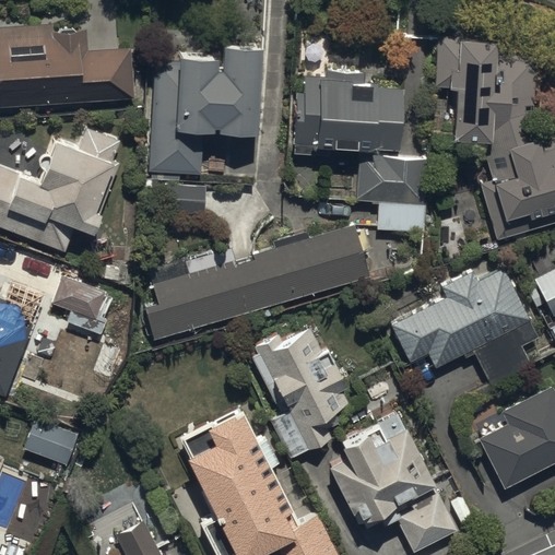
[(0,108),(138,99),(134,49),(89,52),(86,30),(54,32),(52,24),(0,27),(0,108)]
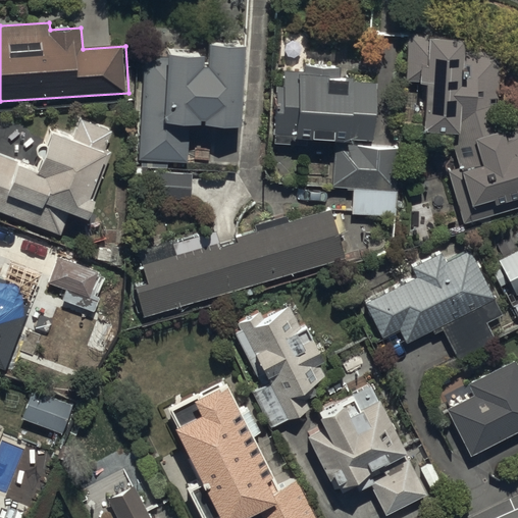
[(450,173),(465,223),(517,208),(517,116),(505,120),(500,102),(501,53),(463,52),(463,38),(408,36),(407,83),(425,83),(423,131),(451,132),(462,170),(450,173)]
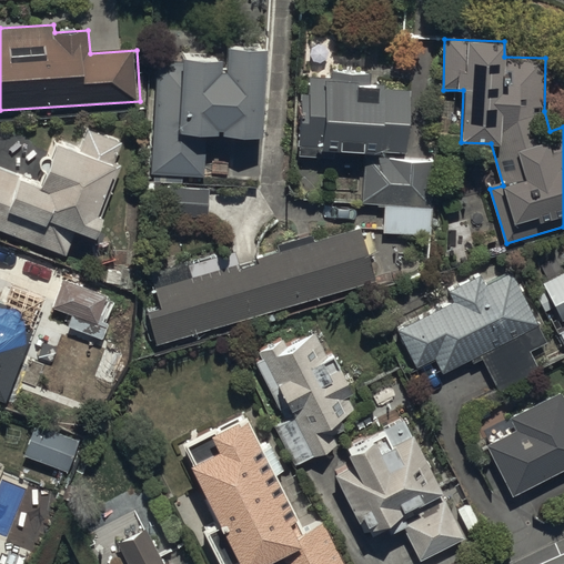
[(180,62),(158,60),(150,177),(157,177),(155,184),(182,187),(183,177),(204,178),(207,134),(257,137),(257,134),(259,134),(263,47),(224,43),(223,69),(219,69),(219,58),(180,56),(180,62)]
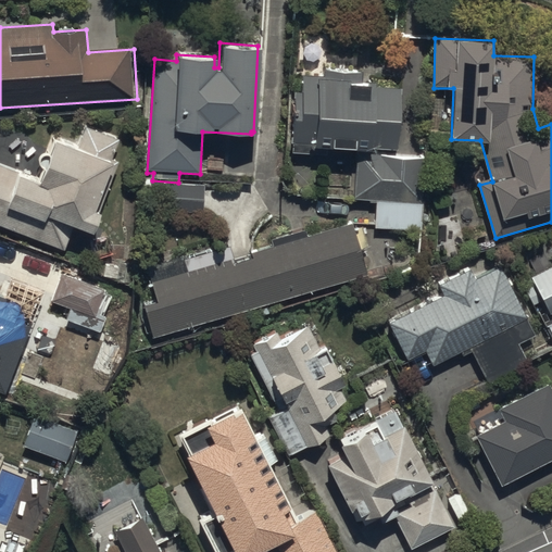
[(302,92),(295,92),(293,146),(295,146),(295,155),(310,155),(311,148),(358,149),(356,202),(373,202),(373,204),(376,204),(376,230),(424,231),(426,160),(397,159),(398,117),(400,117),(400,88),(375,87),(375,82),(364,82),(364,73),(326,72),(326,78),(302,77),(302,92)]
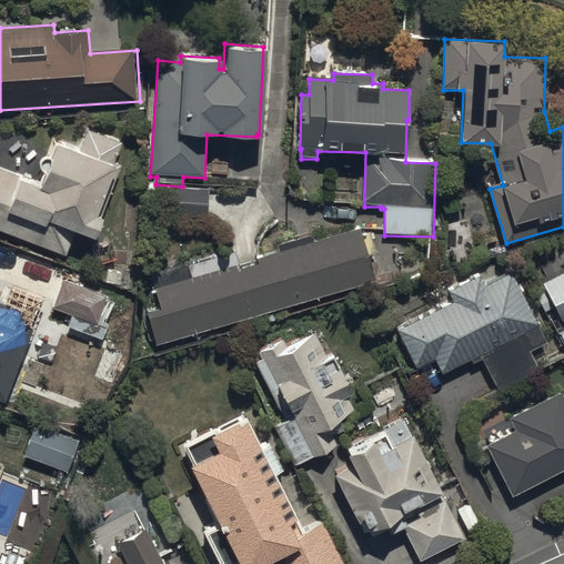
[(0,230),(66,258),(77,231),(93,238),(123,167),(116,164),(123,144),(90,130),(80,152),(53,141),(36,184),(0,170),(0,230)]
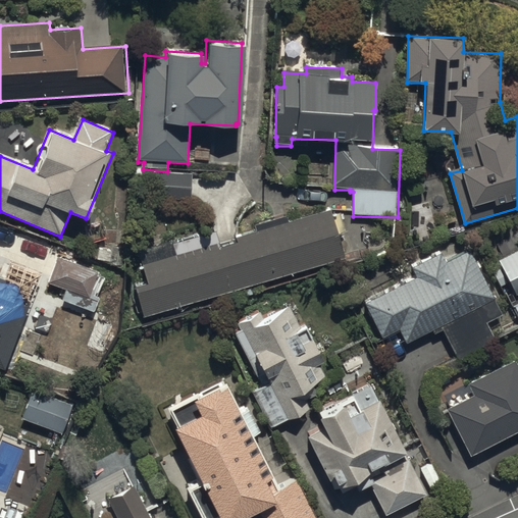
[(155,173),(154,201),(192,202),(192,174),(155,173)]
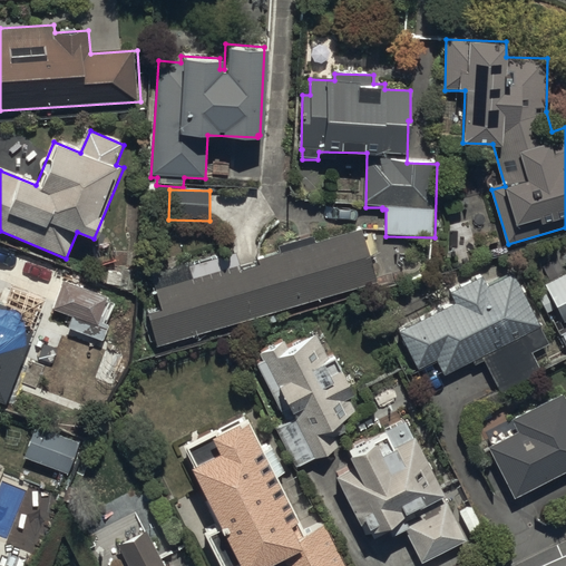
[(147,314),(157,347),(379,281),(363,228),(318,243),(315,234),(277,245),(281,253),(238,266),(235,253),(189,266),(194,280),(155,291),(160,310),(147,314)]
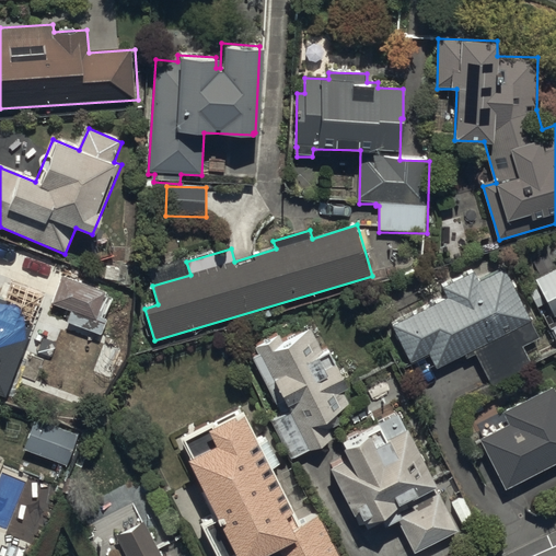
[(555,253),(555,270),(536,281),(542,290),(533,294),(552,331),(555,329),(555,253)]
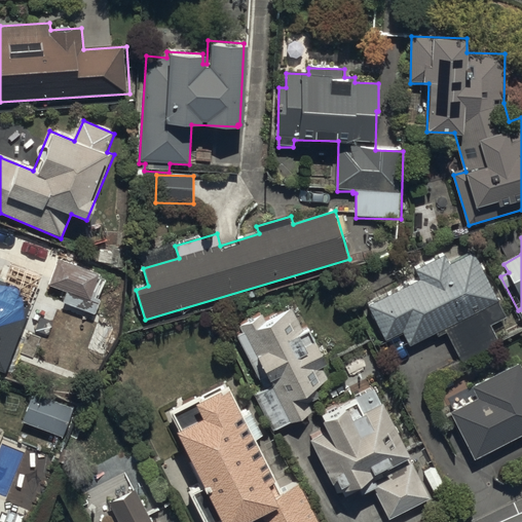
[(415,271),(419,280),(368,306),(386,342),(397,337),(403,348),(410,344),(411,347),(437,334),(439,338),(446,334),(462,365),(500,345),(491,327),(508,319),(472,251),(450,262),(447,255),(415,271)]
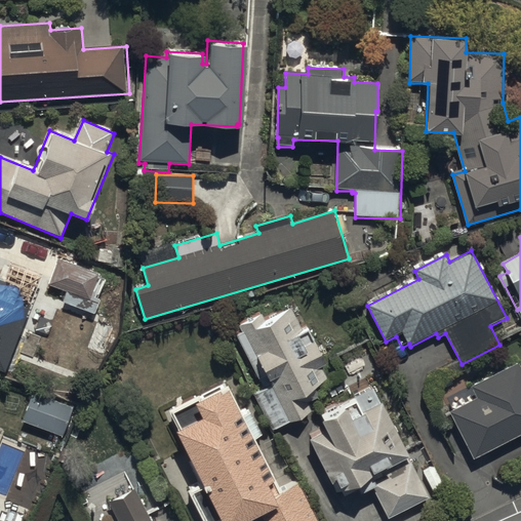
[(101,275),(58,262),(50,287),(67,292),(64,306),(97,316),(108,280),(99,278),(101,275)]
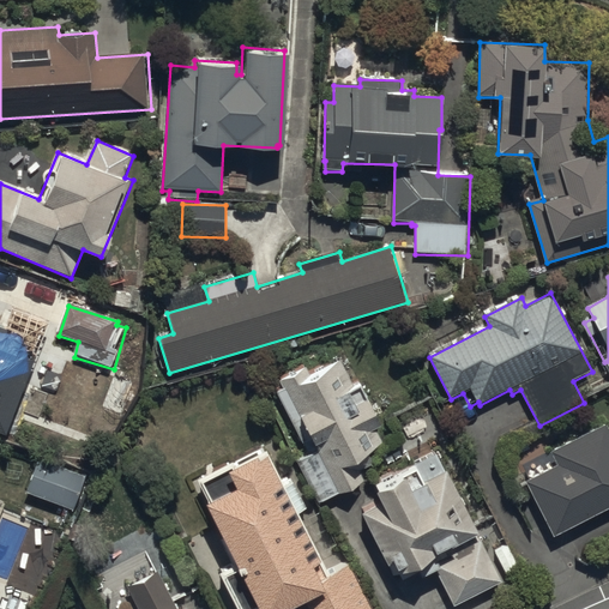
[(0,436),(6,440),(42,348),(38,347),(48,324),(10,308),(2,325),(0,323),(0,436)]
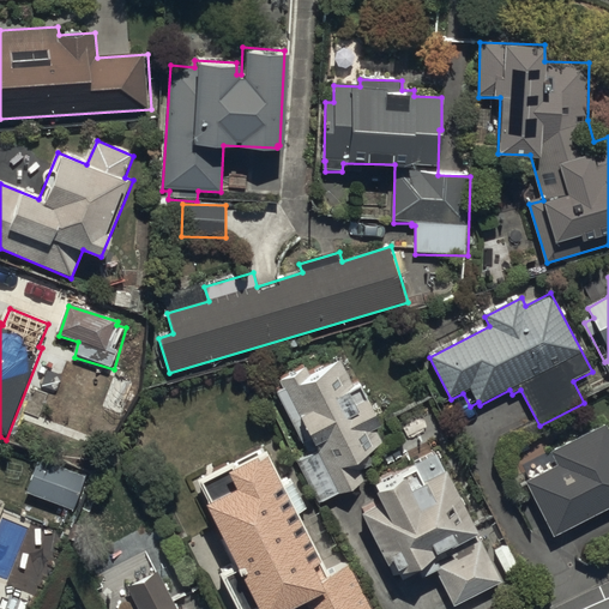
[(285,389),(277,392),(305,453),(296,457),(319,505),(365,483),(360,472),(373,466),(367,452),(389,442),(362,383),(354,386),(343,360),(309,375),(306,367),(281,380),(285,389)]
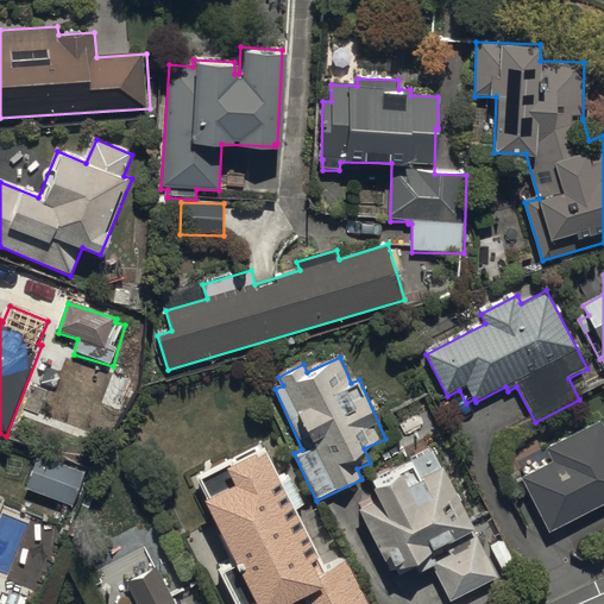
[(555,461),(522,478),(551,533),(603,504),(603,423),(602,421),(549,448),(555,461)]
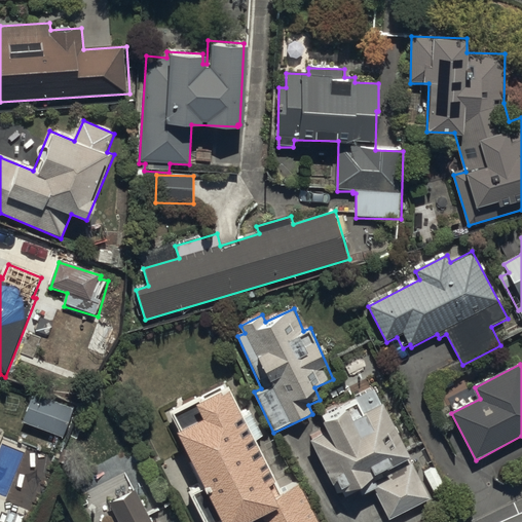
[(227,382),(169,410),(179,426),(175,429),(199,483),(187,489),(200,521),(244,521),(259,515),(262,521),(319,521),(301,484),(278,493),(256,443),(265,439),(254,414),(245,419),(227,382)]
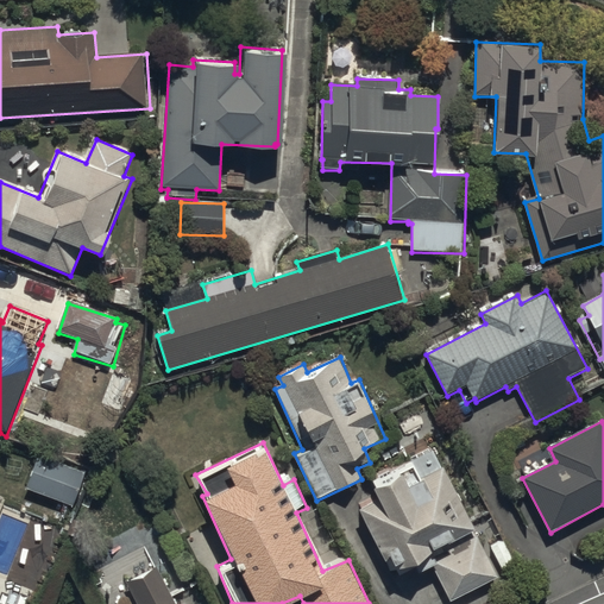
[(486,553),(433,450),(369,483),(377,499),(358,510),(389,571),(396,568),(400,577),(416,568),(419,574),(433,566),(452,603),(499,579),(498,576),(518,565),(507,542),(486,553)]
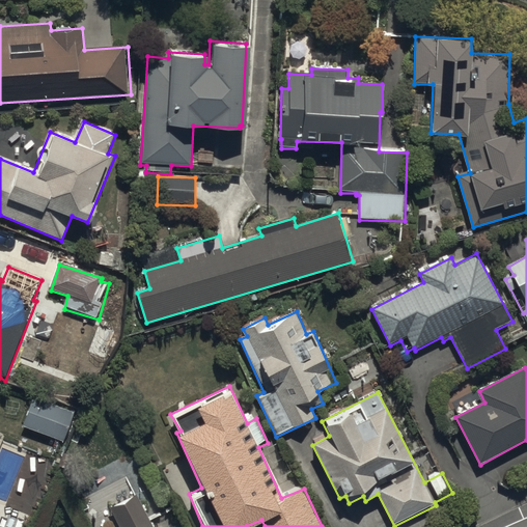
[(35,395),(23,426),(59,441),(72,410),(35,395)]
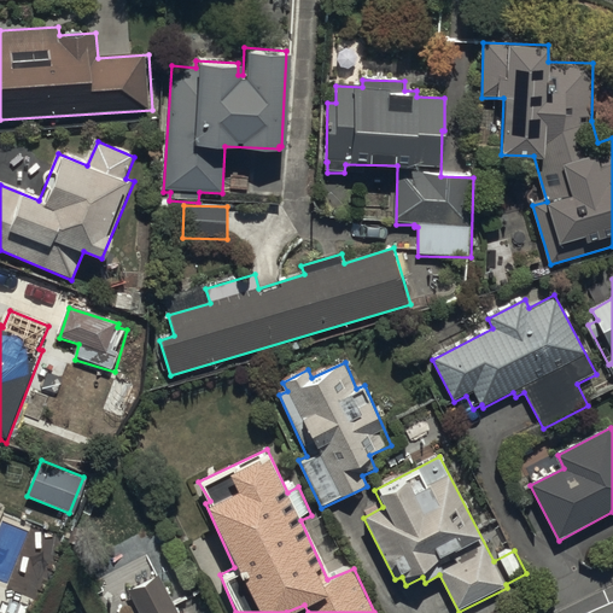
[(179,612),(159,572),(128,587),(140,612),(179,612)]
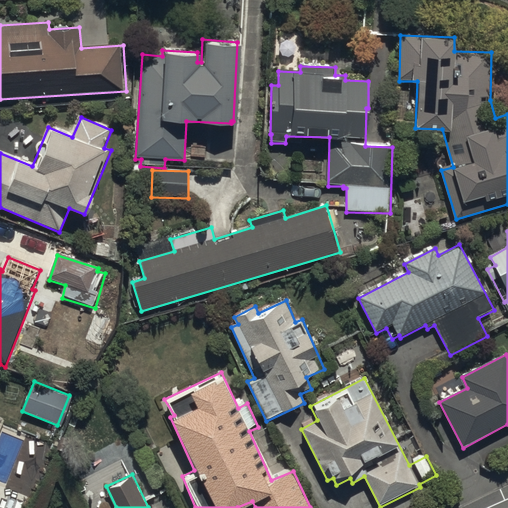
All buildings are outlined.
